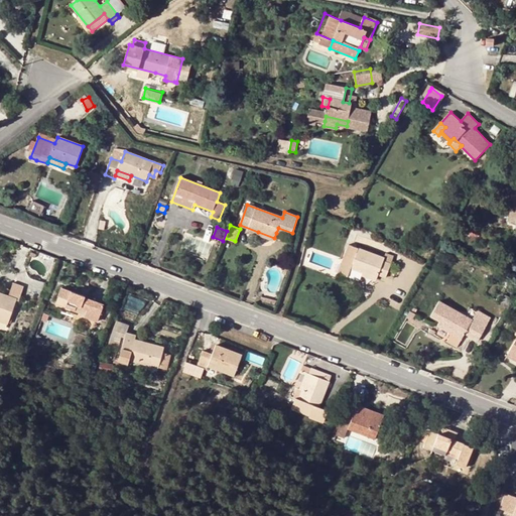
[(276,233),(290,238),(292,233),(278,228),(276,233)]
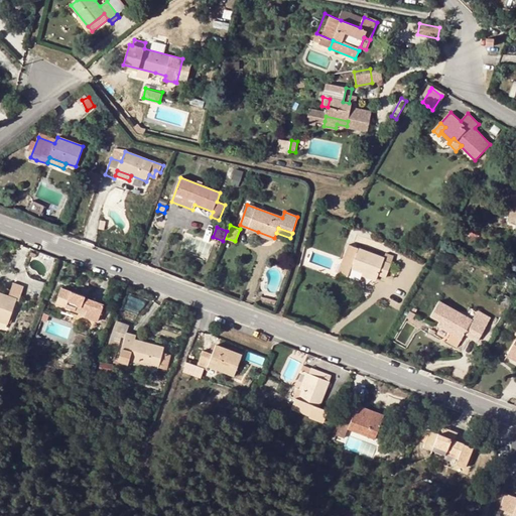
[(274,238),(258,232),(257,235),(273,242),(274,238)]
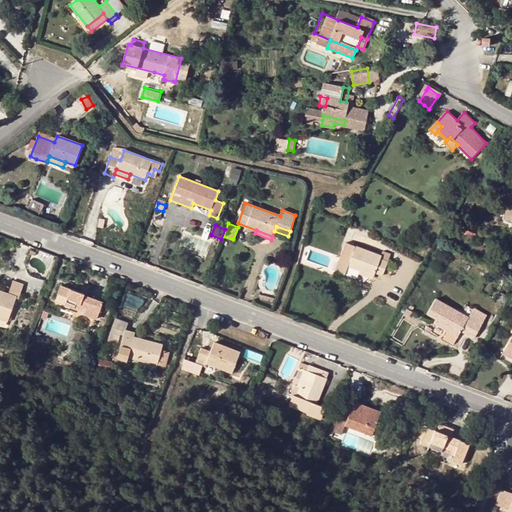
[(352,257),(355,247),(346,243),(342,253),(352,257)]
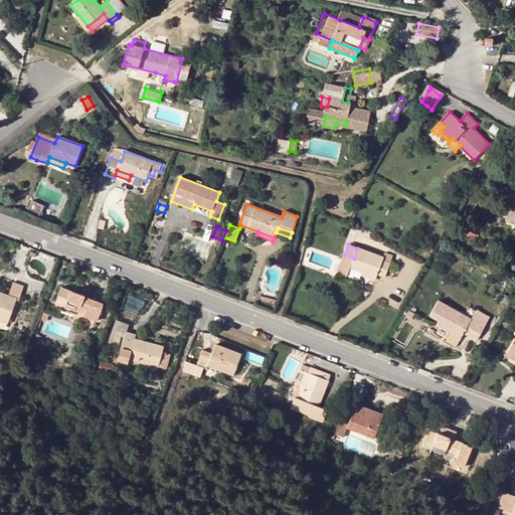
[(362,272),(377,278),(378,274),(386,277),(393,255),(385,253),(383,258),(357,248),(354,259),(344,254),(337,274),(347,277),(351,268),(362,272)]
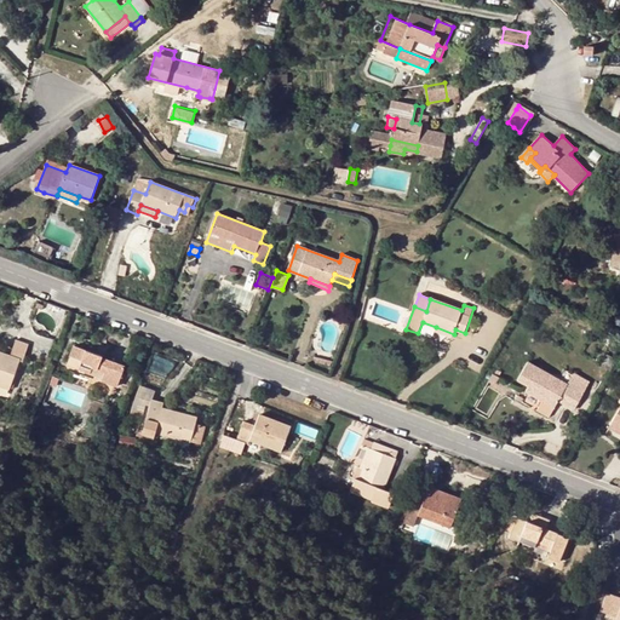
[(454,334),(436,327),(435,331),(452,338),(454,334)]
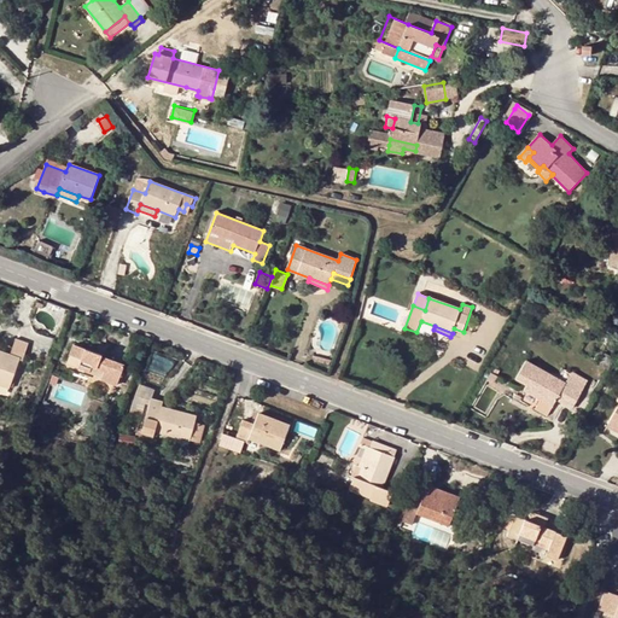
[(21,359),(23,360),(29,343),(16,338),(10,355),(21,359)]
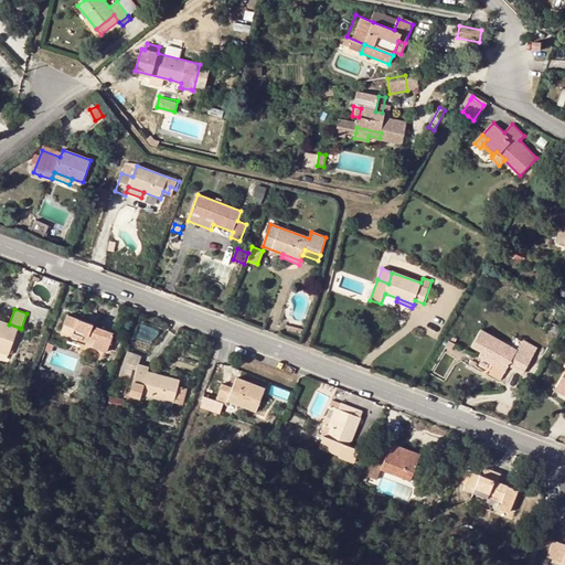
[(74,328),(72,337),(83,341),(84,338),(94,341),(92,347),(107,352),(114,334),(93,327),(93,324),(67,316),(64,324),(74,328)]
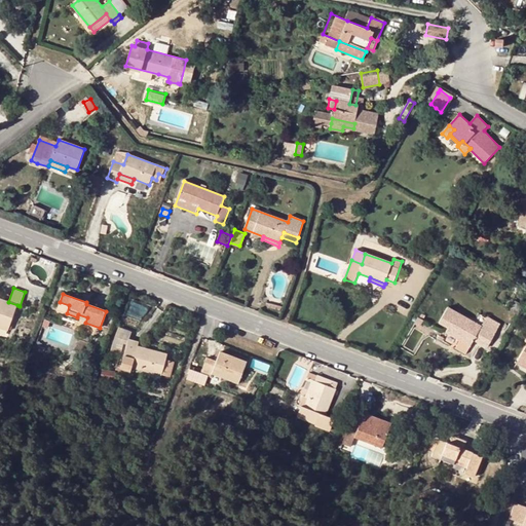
[(0,326),(8,329),(17,305),(8,302),(0,299),(0,326)]
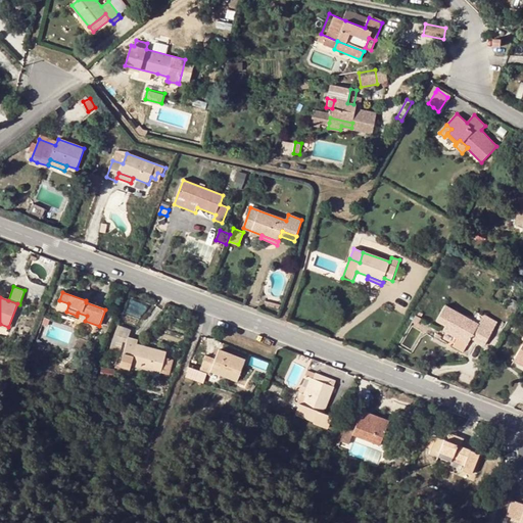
[(512,298),(507,306),(515,311),(519,303),(512,298)]
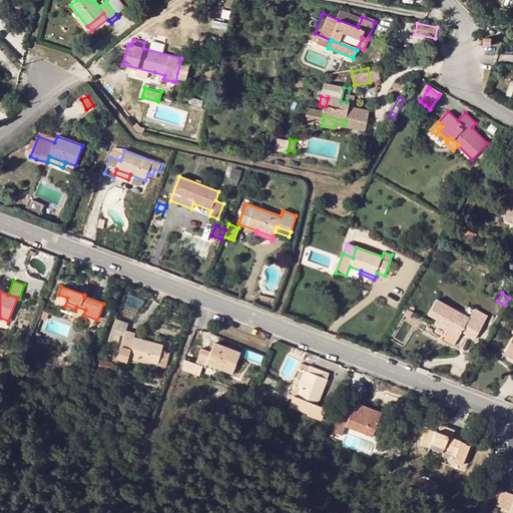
[(67,298),(58,295),(56,302),(65,306),(67,298)]
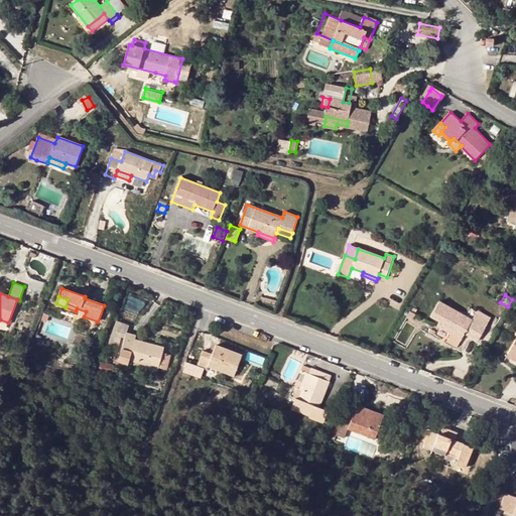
[(479,341),(486,328),(474,320),(439,301),(431,315),(440,321),(438,326),(449,332),(463,339),(466,334),(479,341)]
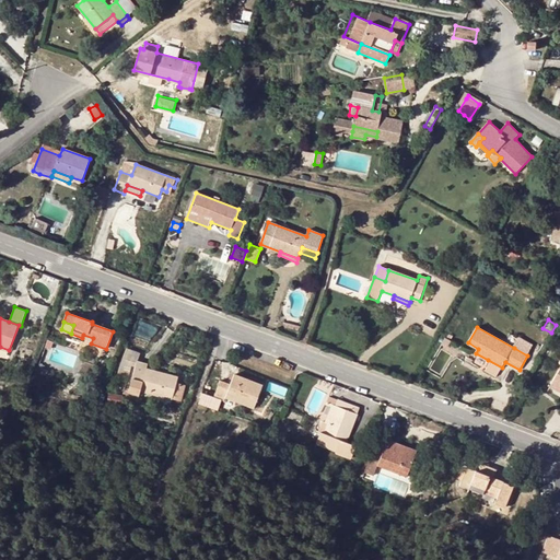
[(452,341),(451,340),(447,338),(446,337),(442,345),(447,348),(452,341)]
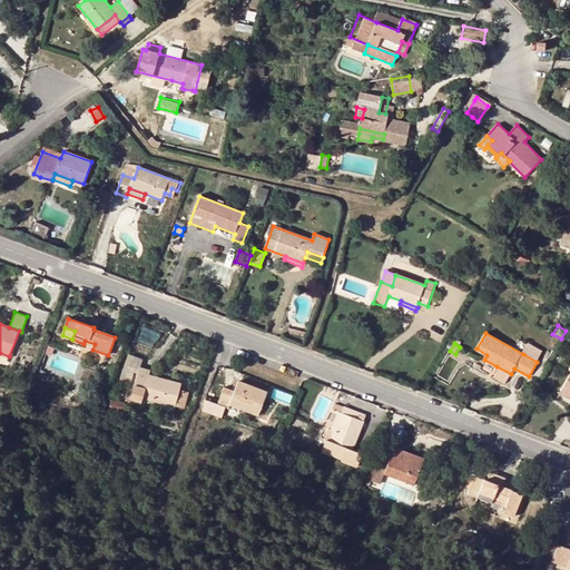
[(523,354),(537,362),(542,352),(529,344),(523,354)]
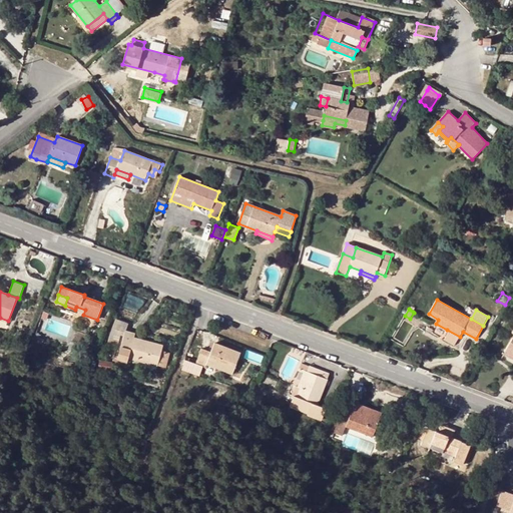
[(114,320),(112,329),(121,331),(126,332),(128,324),(114,320)]
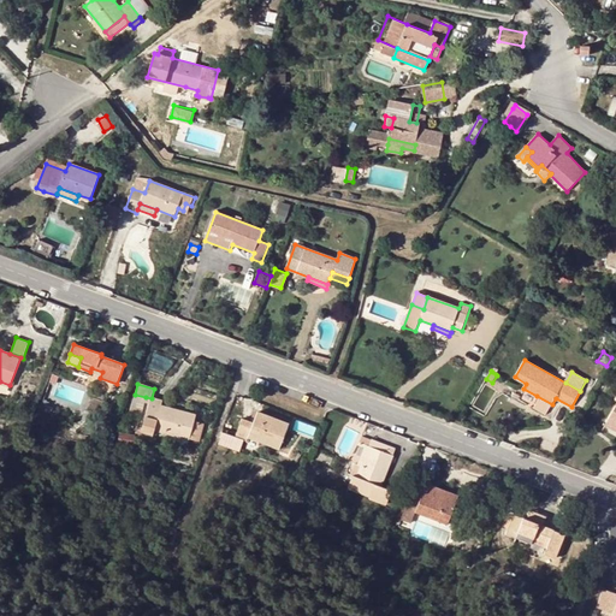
[(131,407),(142,409),(146,397),(135,395),(131,407)]
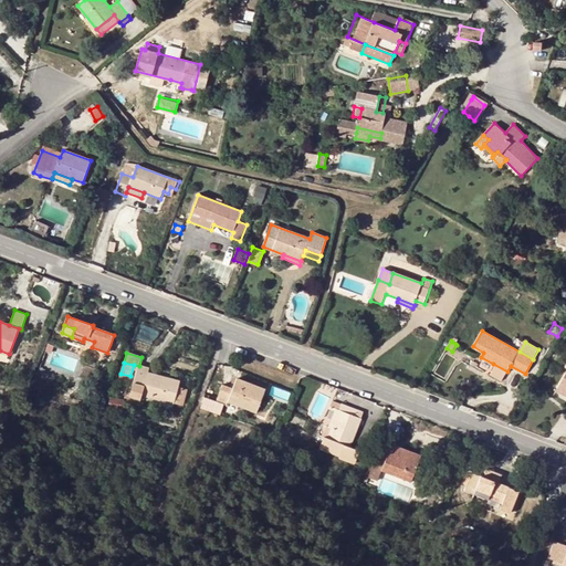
[(502,381),(507,371),(493,364),(488,373),(502,381)]
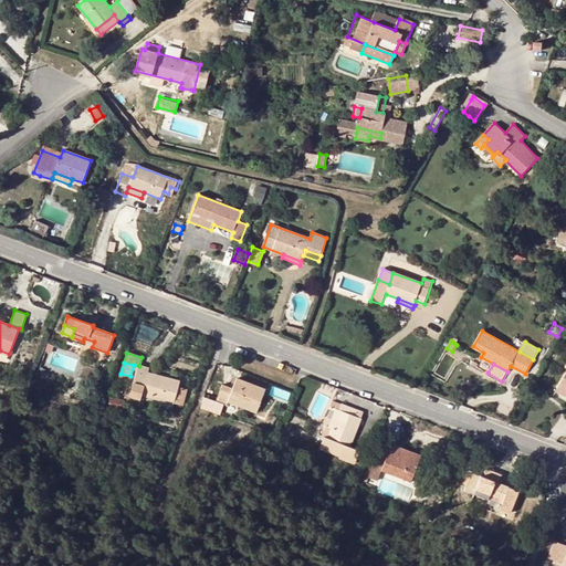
[(174,404),(176,397),(178,388),(180,381),(148,373),(149,368),(139,366),(133,388),(137,389),(136,398),(142,399),(142,395),(174,404)]
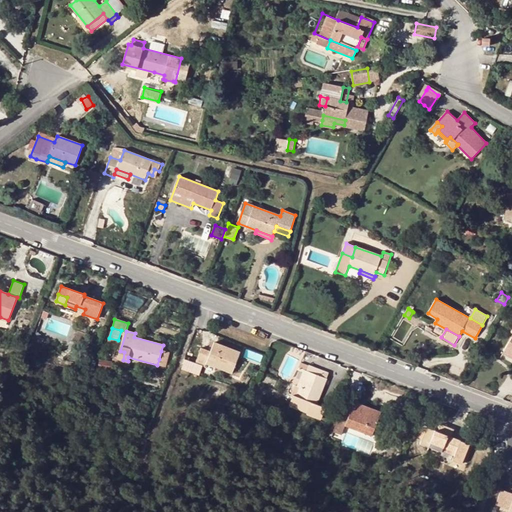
[(41,334),(36,332),(33,341),(42,344),(44,340),(39,338),(41,334)]
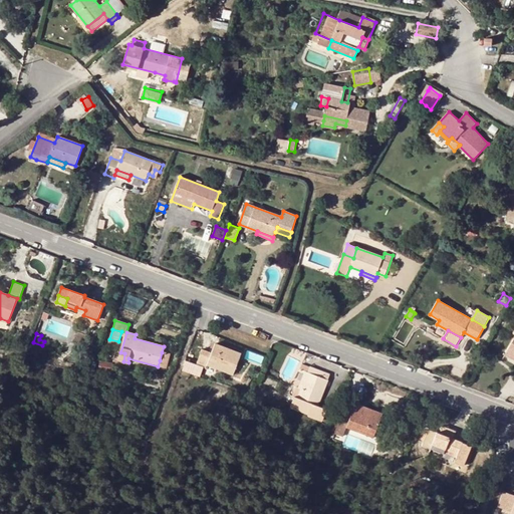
[(203,349),(197,364),(206,367),(207,364),(233,373),(241,353),(215,343),(212,352),(203,349)]
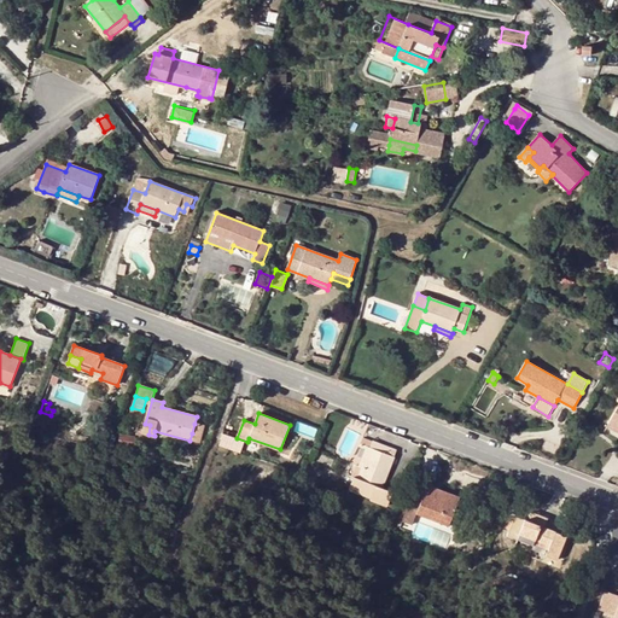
[(202,425),(194,424),(192,433),(199,435),(202,425)]
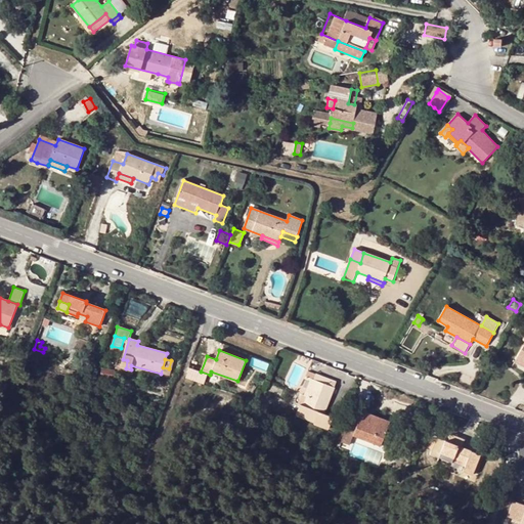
[(309,381),(313,382),(316,374),(308,370),(305,380),(309,381)]
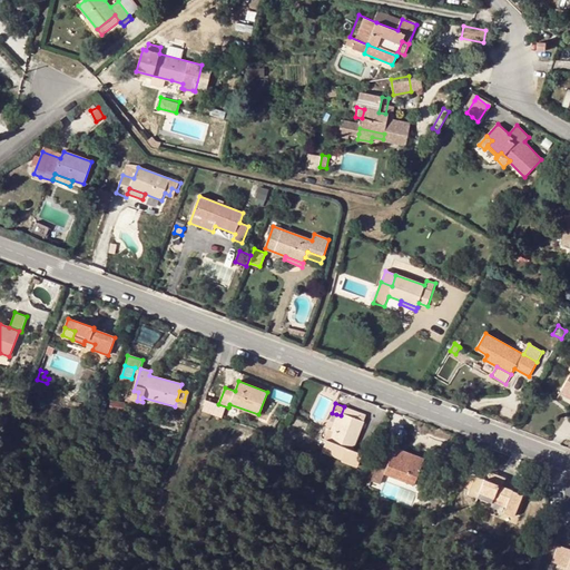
[(352,416),(354,410),(344,406),(341,415),(335,431),(331,429),(328,429),(324,439),(326,440),(323,451),(343,460),(342,461),(359,467),(363,454),(352,450),(365,416),(360,414),(357,418),(352,416)]
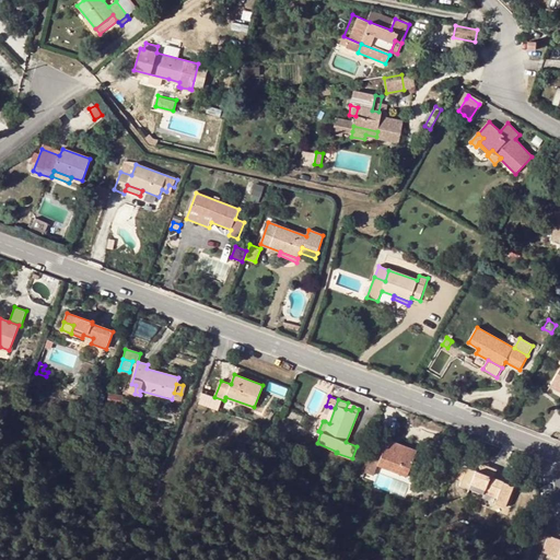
[(335,408),(330,407),(325,421),(329,423),(335,408)]
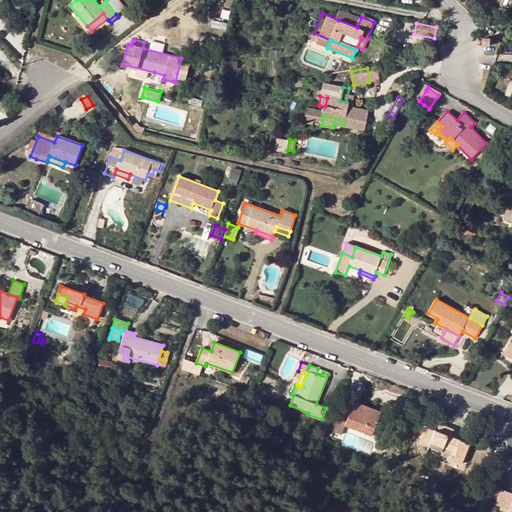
[(350,413),(346,425),(372,435),(382,412),(355,402),(350,413)]
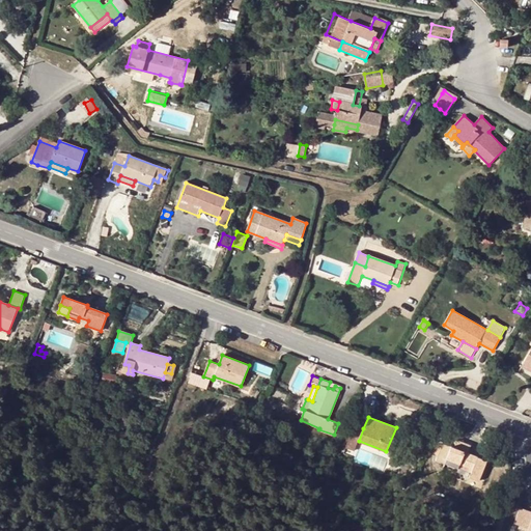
[(355,451),(359,441),(363,428),(360,426),(355,439),(350,438),(346,447),(355,451)]
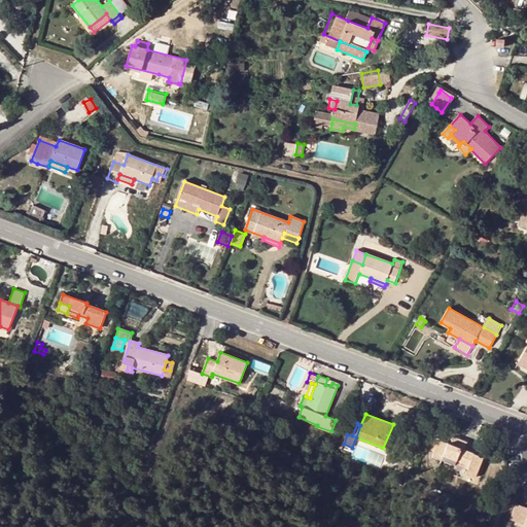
[(440,441),(433,456),(455,465),(457,460),(465,464),(463,467),(467,468),(466,473),(476,478),(485,457),(464,449),(467,442),(453,436),(450,444),(440,441)]
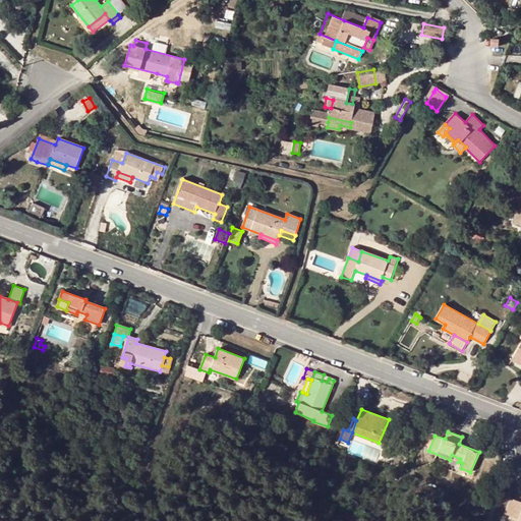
[(520,517),(520,503),(510,499),(506,512),(519,517),(520,517)]
